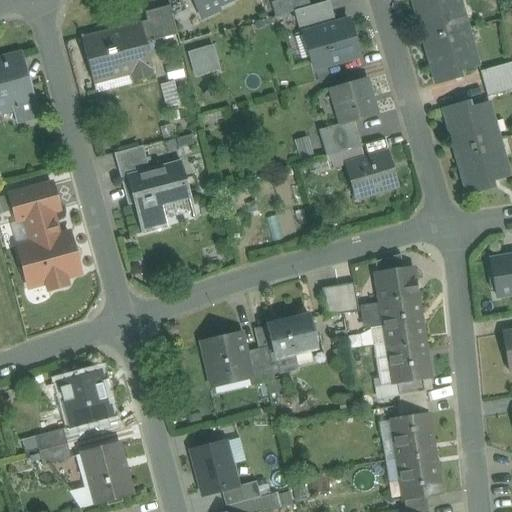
[(194,0),(200,13),(228,0),(194,0)]
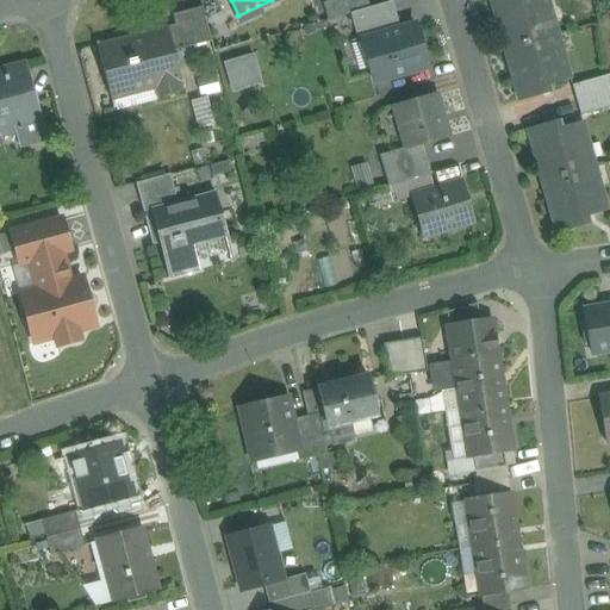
[(356,0),(336,0),(323,4),(328,19),(360,11),(356,0)]
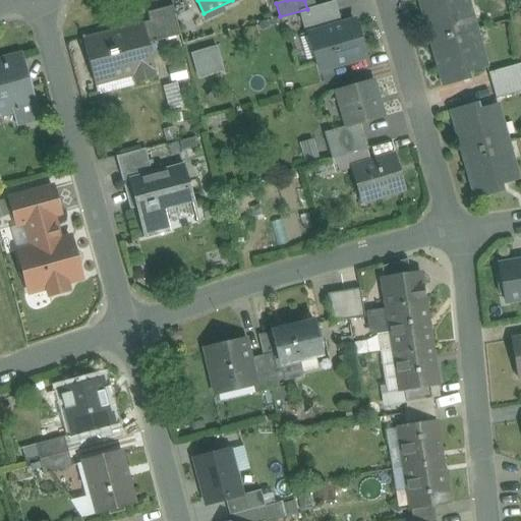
[(313,0),(304,0),(307,9),(316,6),(313,0)]
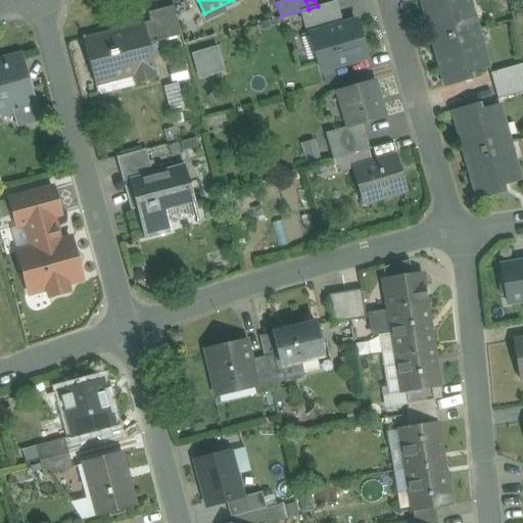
[(469,0),(420,0),(429,31),(431,31),(434,42),(477,30),(469,0)]
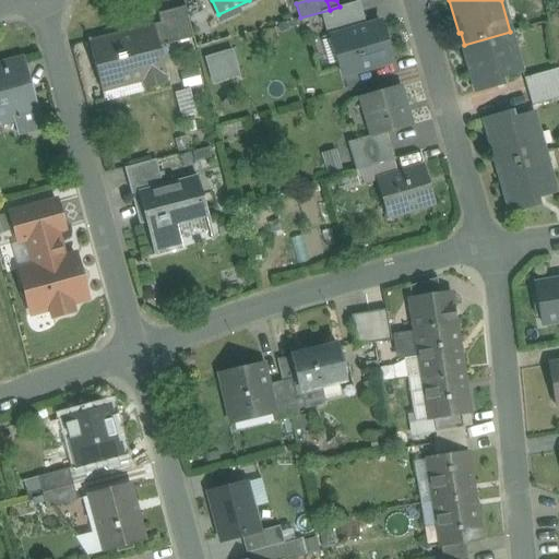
[(185,7),(157,14),(161,25),(166,45),(166,46),(193,38),(185,7)]
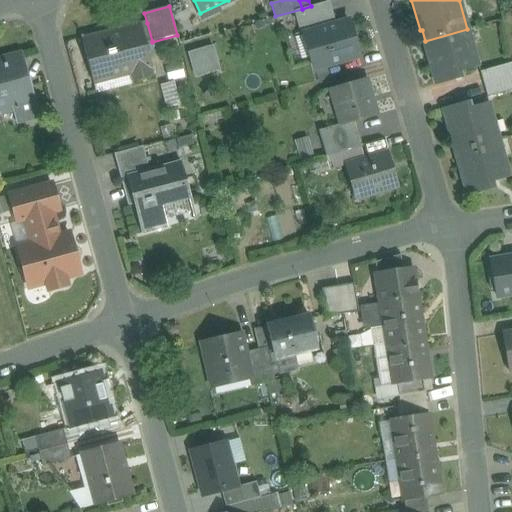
[(345,15),(298,29),(309,66),(357,52),(345,15)]
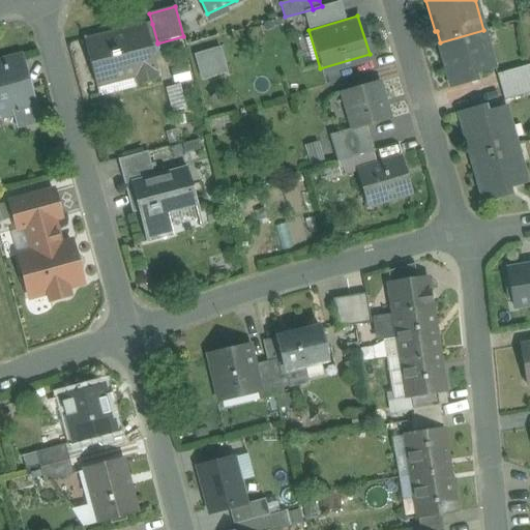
[(144,24),(124,29),(125,32),(87,41),(86,38),(84,39),(98,94),(100,93),(97,82),(133,72),(136,85),(158,79),(150,45),(157,42),(152,24),(145,26),(144,24)]
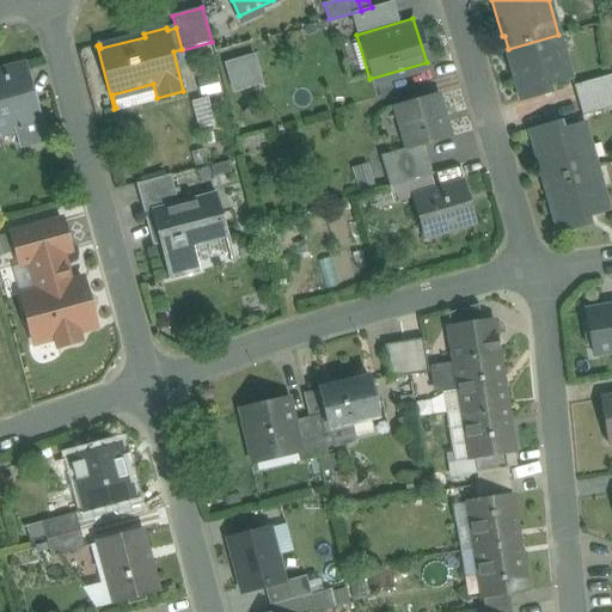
[(558,35),(508,49),(512,63),(510,63),(521,102),(543,96),(542,89),(571,80),(558,35)]
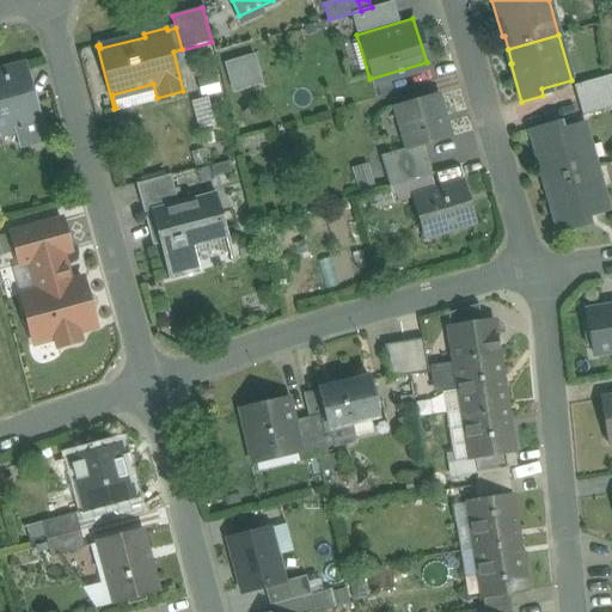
[(224,61),(232,92),(264,84),(256,51),(224,61)]
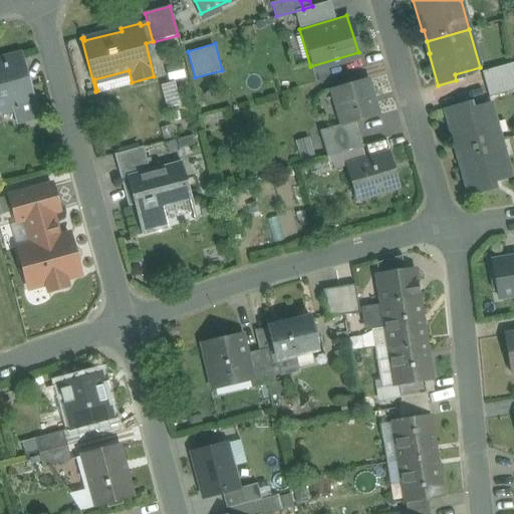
[(21,54),(0,59),(0,110),(1,116),(14,112),(13,109),(18,107),(21,120),(37,116),(21,54)]
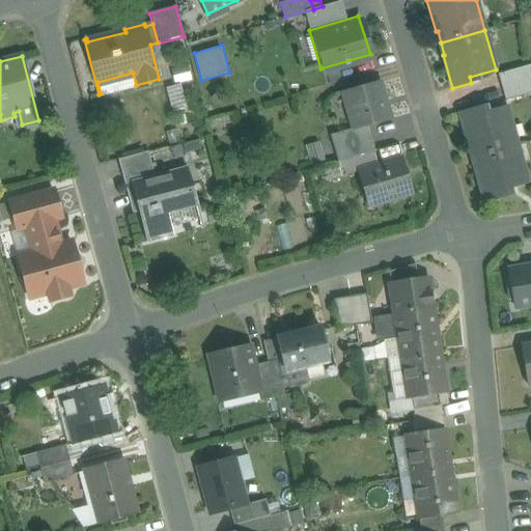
[(530,64),(497,75),(501,87),(530,79),(530,64)]
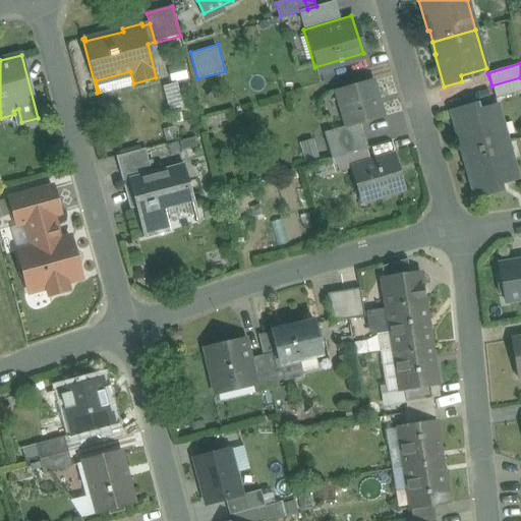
[(520,77),(491,85),(496,100),(520,92),(520,77)]
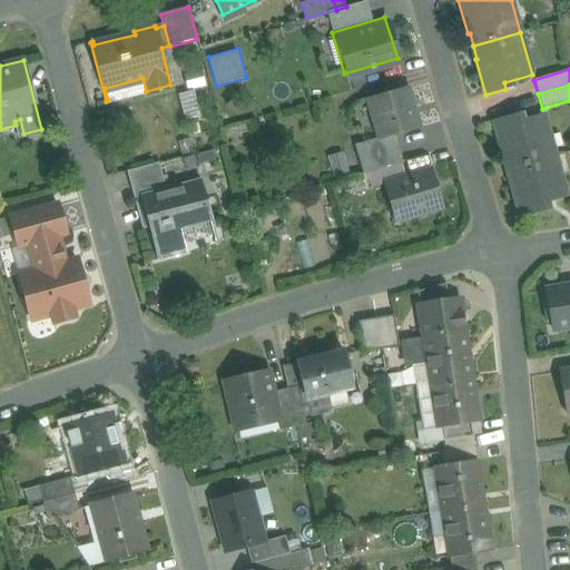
[(194,89),(177,94),(184,119),(200,115),(194,89)]
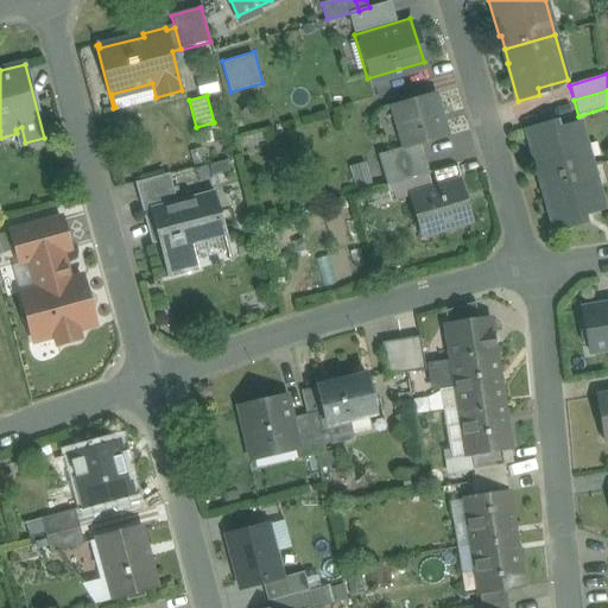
[(435,95),(393,107),(405,147),(419,144),(445,137),(435,95)]
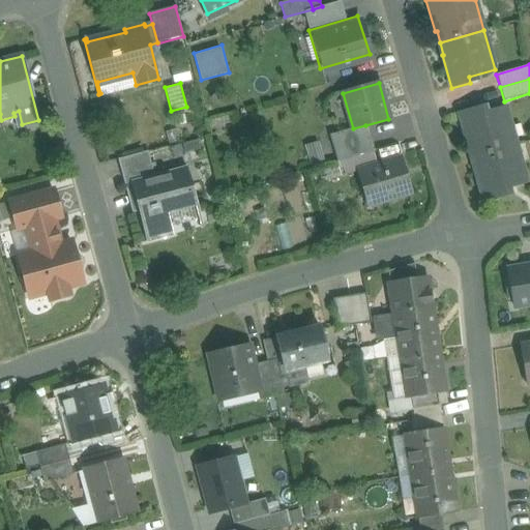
[(505,107),(479,114),(477,107),(458,112),(467,146),(469,145),(472,157),(517,145),(505,107)]
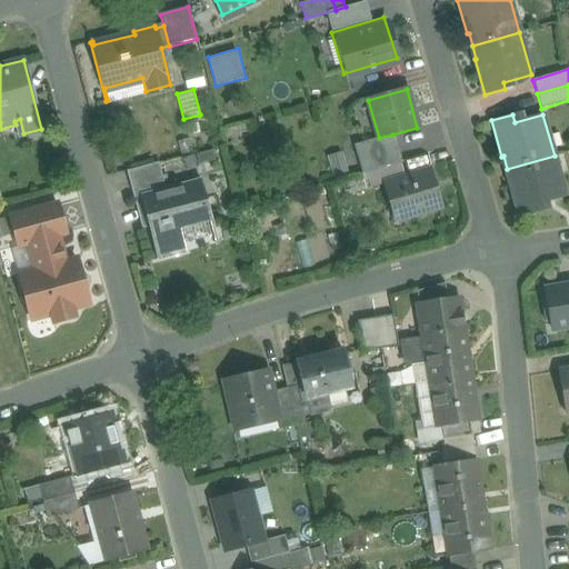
[(379,138),(353,146),(362,173),(400,162),(392,135),(379,138)]
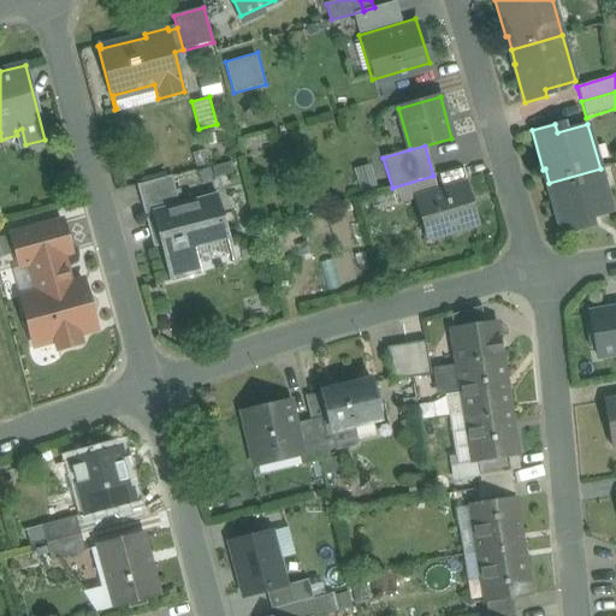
[(600,169),(549,183),(552,196),(551,196),(562,236),(585,229),(582,221),(612,213),(600,169)]
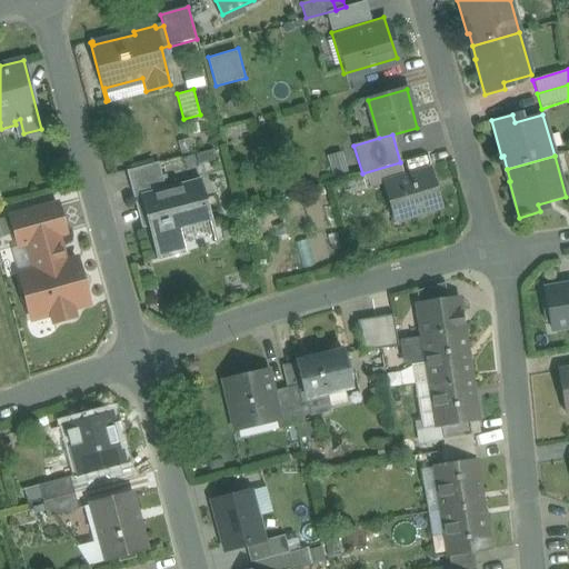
[(158,162),(127,171),(127,173),(131,172),(138,196),(166,189),(158,162)]
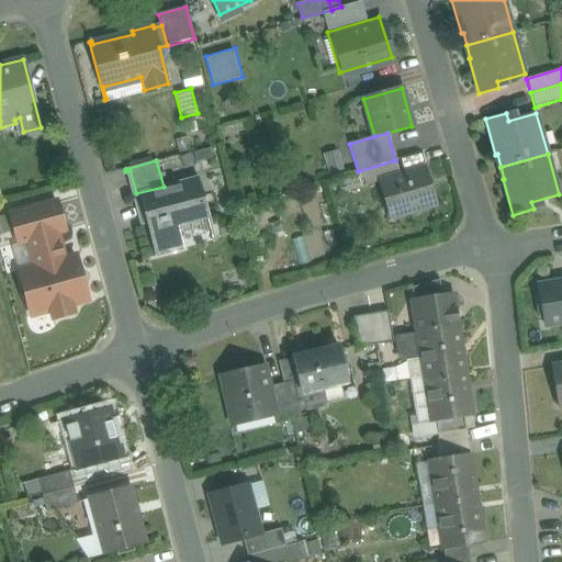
[(395,160),(358,171),(362,187),(380,182),(380,181),(400,175),(395,160)]
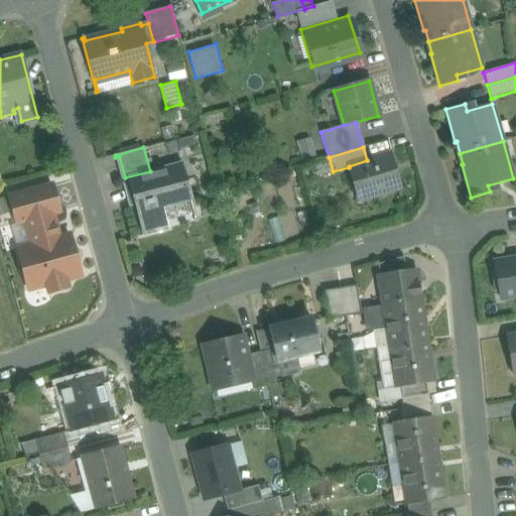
[(367,160),(349,166),(349,167),(355,185),(363,183),(368,198),(399,188),(389,154),(367,160)]
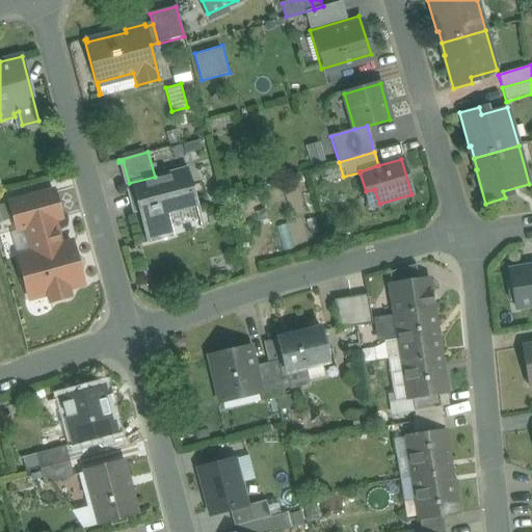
[(129,183),(125,184),(126,186),(132,184),(148,243),(174,236),(166,207),(177,204),(178,207),(196,202),(187,168),(155,177),(129,183)]
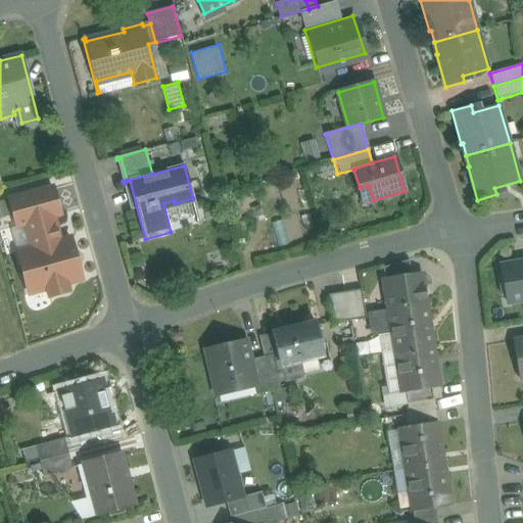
[(53,189),(9,200),(16,226),(27,223),(52,216),(60,214),(53,189)]
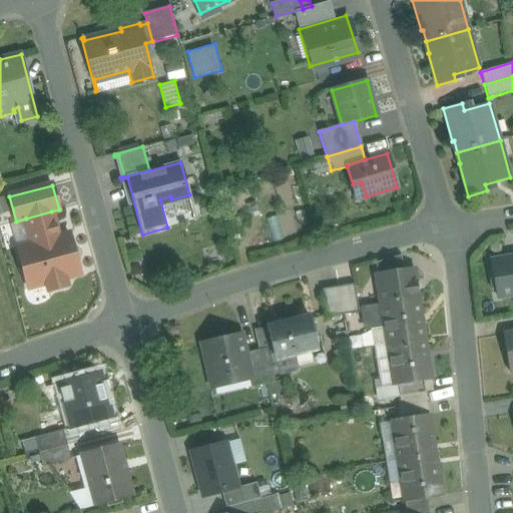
[(58,237),(51,211),(26,218),(33,244),(17,248),(28,288),(46,283),(48,292),(66,287),(64,279),(80,274),(69,234),(58,237)]
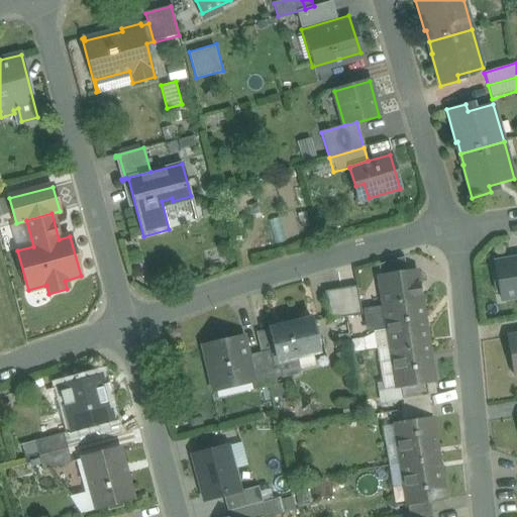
[(404,257),(379,265),(381,277),(406,273),(404,257)]
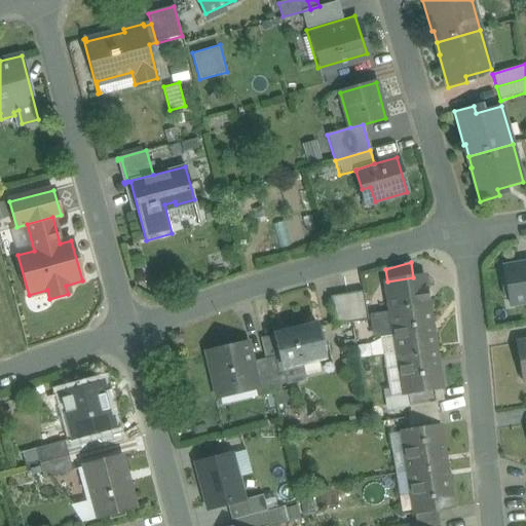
[(525,264),(503,268),(510,305),(525,301),(525,264)]
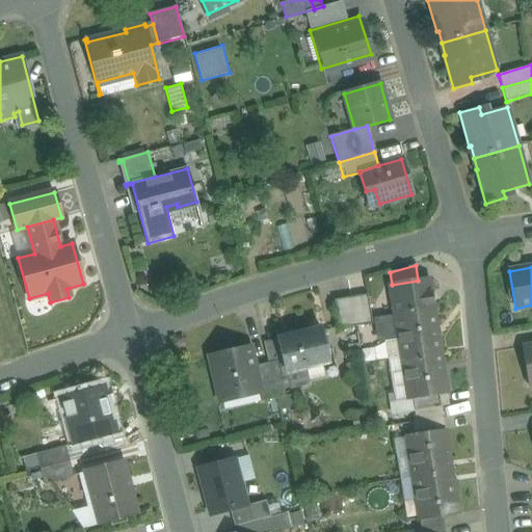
[(392,285),(390,285),(394,316),(433,310),(428,278),(418,281),(392,285)]
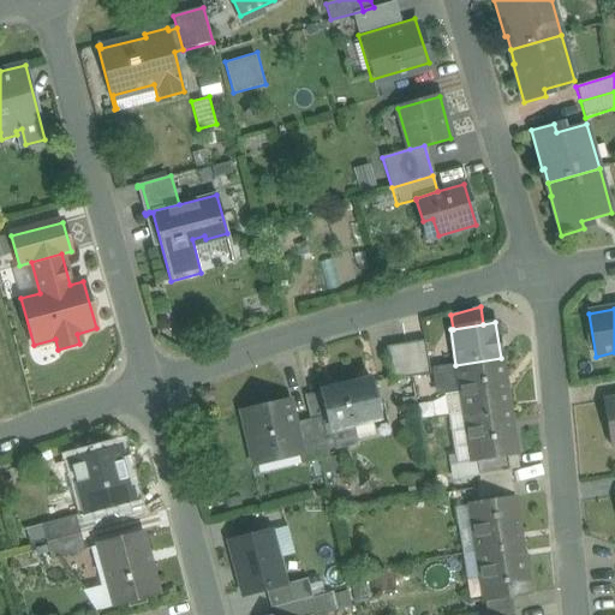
[(424,341),(405,344),(411,377),(430,374),(424,341)]
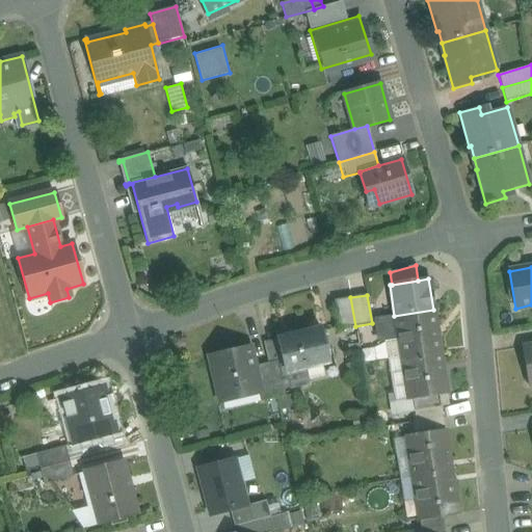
[(350,297),(335,300),(339,328),(355,326),(350,297)]
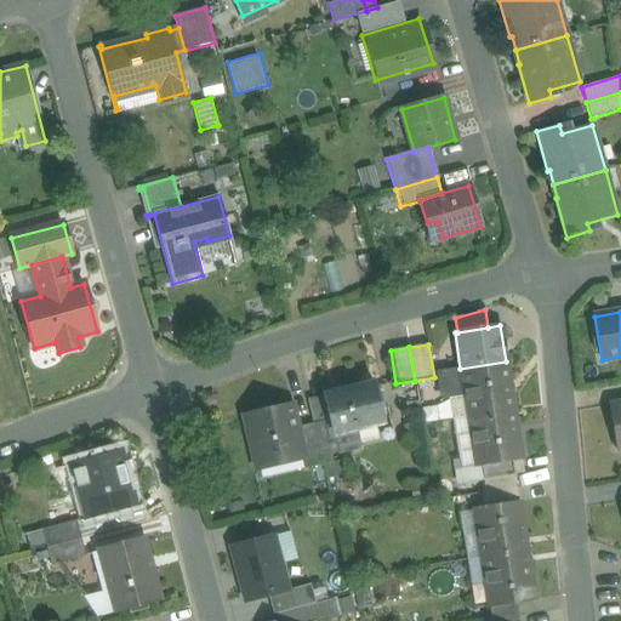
[(460,369),(438,371),(442,396),(463,392),(468,417),(514,410),(506,362),(460,369)]
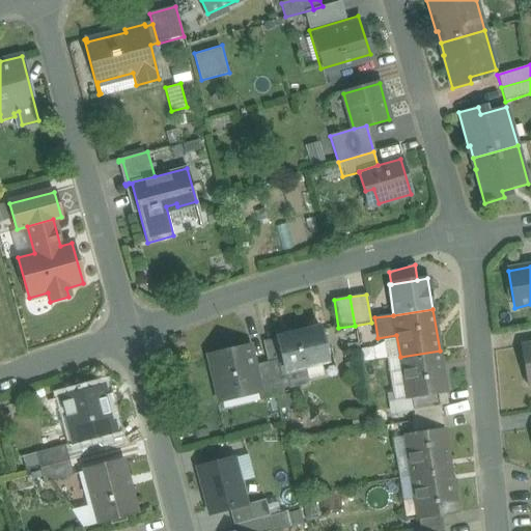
[(319,329),(297,335),(296,334),(277,338),(282,359),(285,371),(328,361),(320,328),(319,329)]
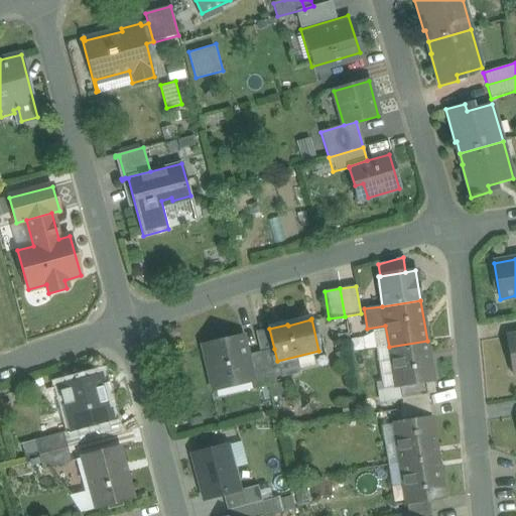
[(515,335),(506,337),(512,374),(515,373),(515,335)]
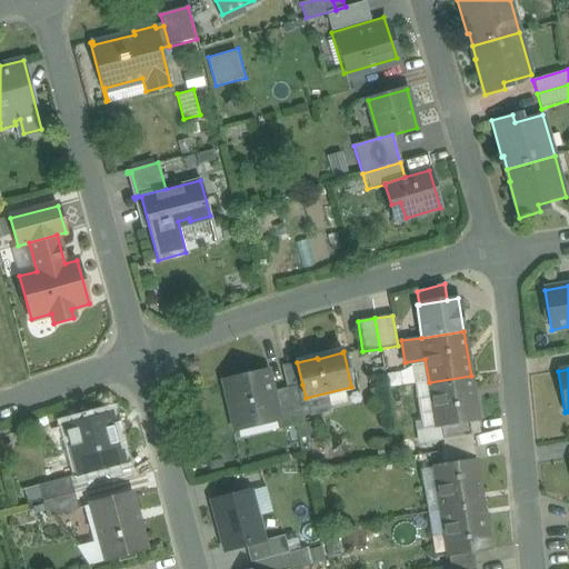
[(267,370),(225,380),(237,431),(278,421),(277,416),(278,416),(271,391),(267,370)]
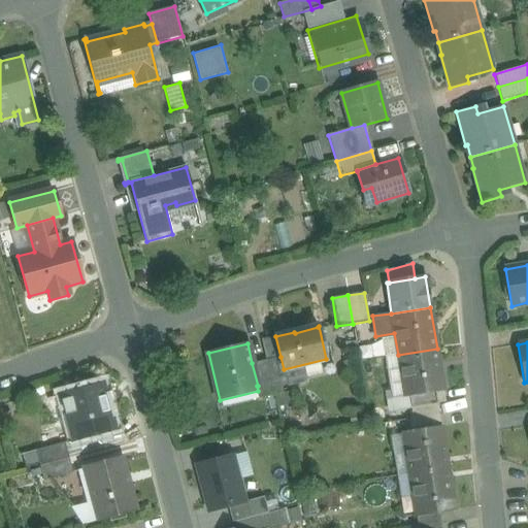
[(437,349),(398,355),(404,397),(409,396),(443,391),(437,349)]
